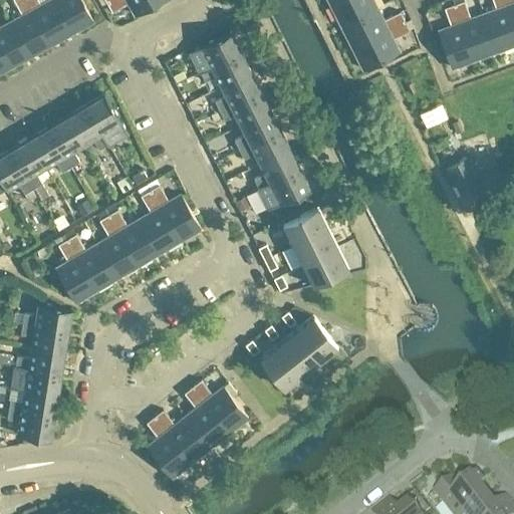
[(50,43),(26,0),(14,0),(22,14),(10,20),(29,55),(50,43)]
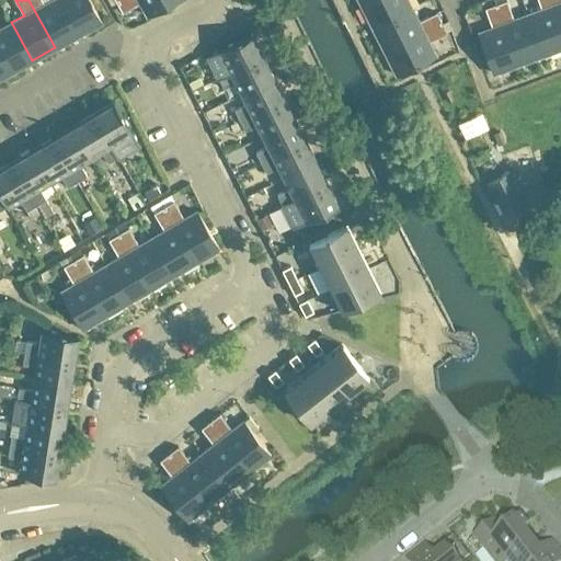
[(78,35),(58,0),(50,0),(44,4),(42,0),(29,0),(55,47),(78,35)]
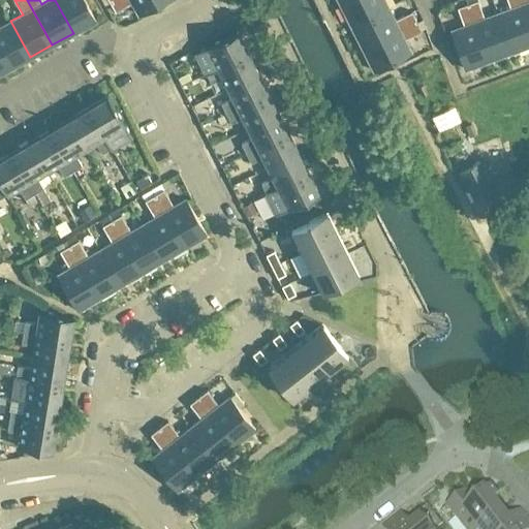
[(96,21),(84,0),(55,0),(73,33),(96,21)]
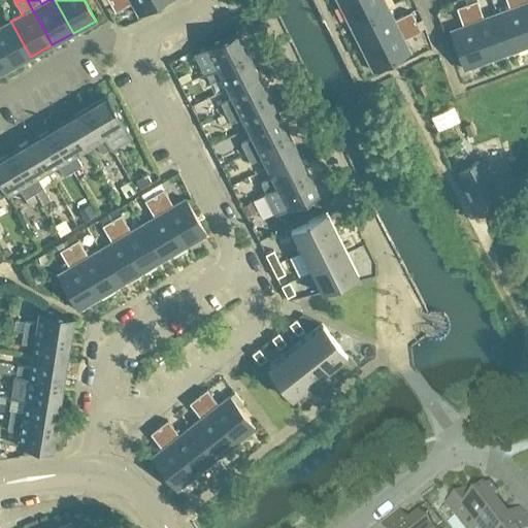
[(139,14),(164,0),(112,0),(110,1),(116,11),(132,2),(139,14)]
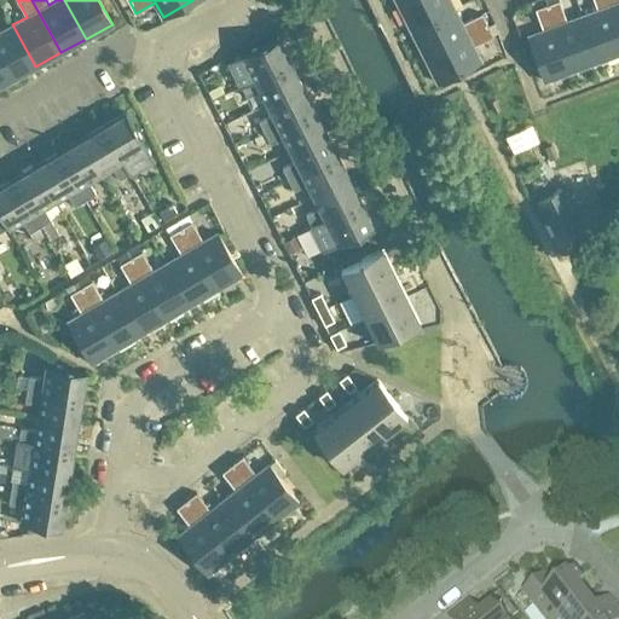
[(455,9),(450,0),(406,0),(399,4),(412,30),(455,9)]
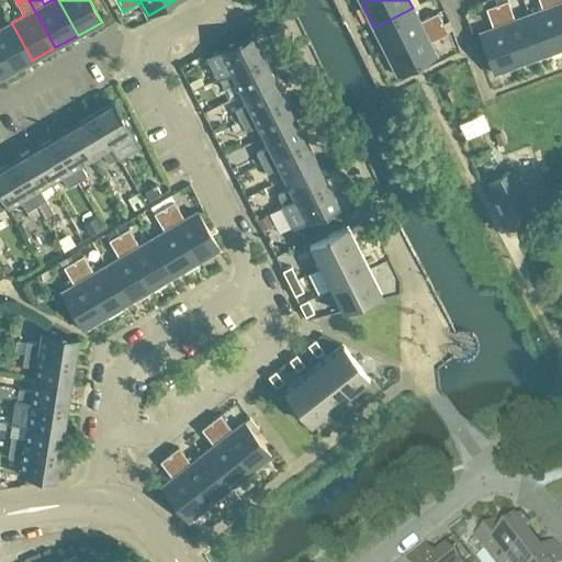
[(543,54),(529,14),(515,19),(507,0),(497,3),(519,64),(543,54)]
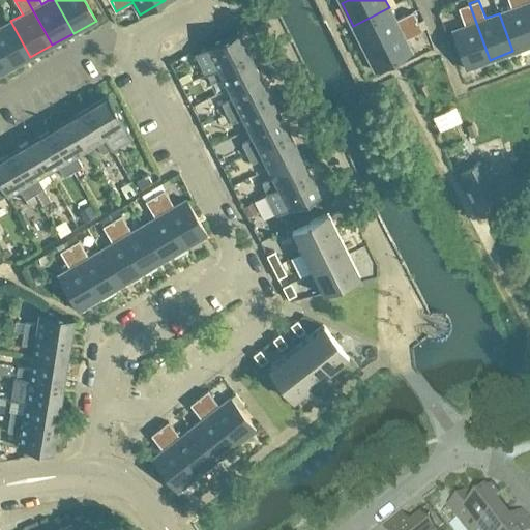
[(529,45),(529,27),(520,0),(508,0),(511,8),(499,13),(512,51),(529,45)]
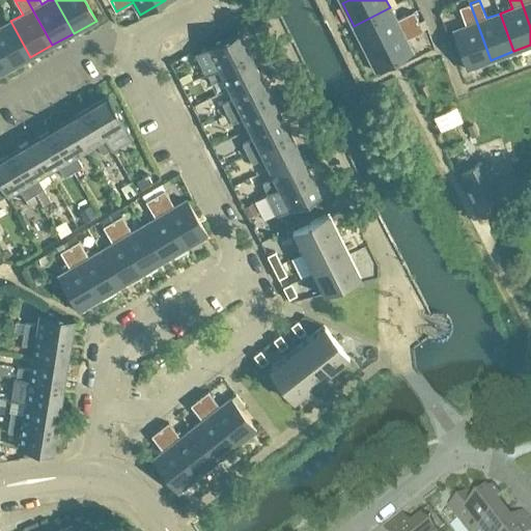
[(530,0),(521,0),(530,27),(530,0)]
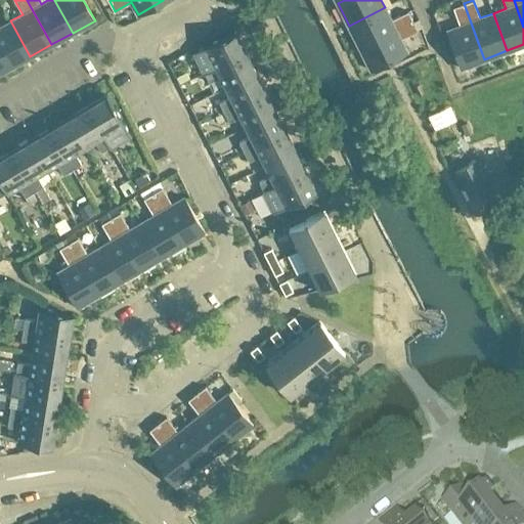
[(484,59),(464,3),(453,7),(460,25),(446,30),(461,68),(484,59)]
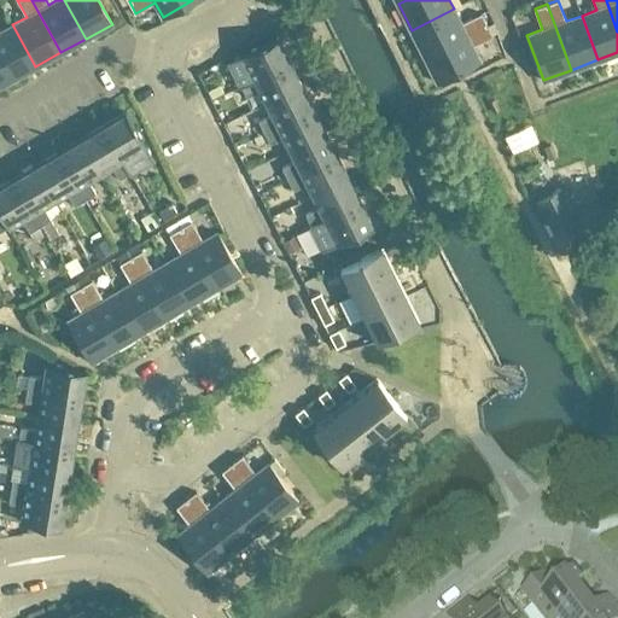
[(424,56),(487,24),(482,13),(461,23),(454,9),(412,30),(424,56)]
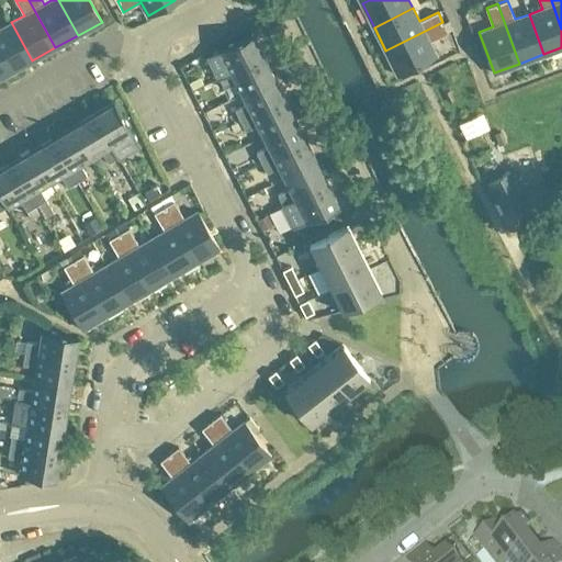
[(465,12),(470,25),(484,21),(481,8),(465,12)]
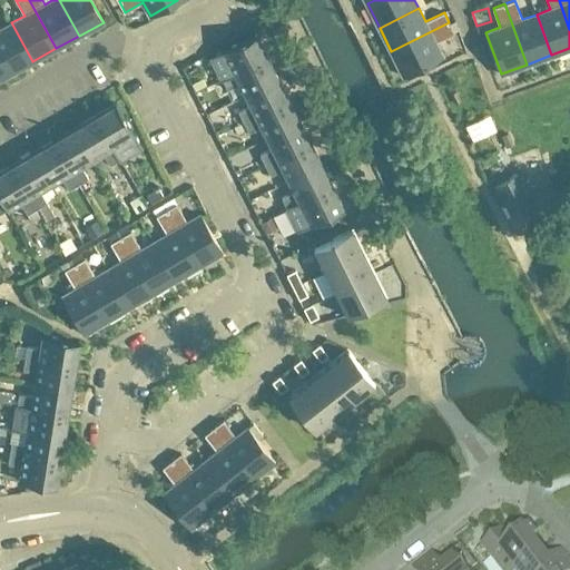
[(32,61),(11,22),(0,28),(0,57),(9,74),(32,61)]
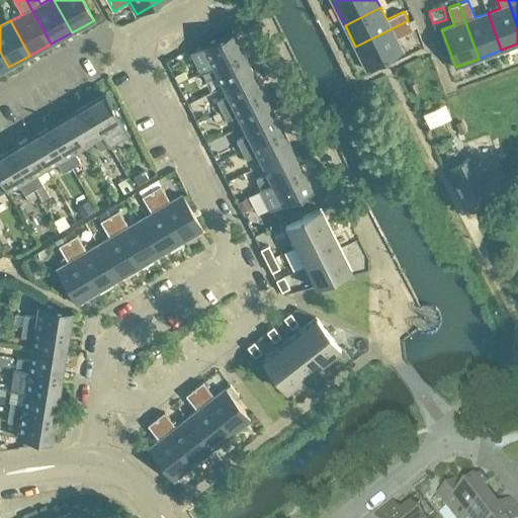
[(402,51),(396,38),(413,29),(408,20),(355,47),(366,69),(402,51)]
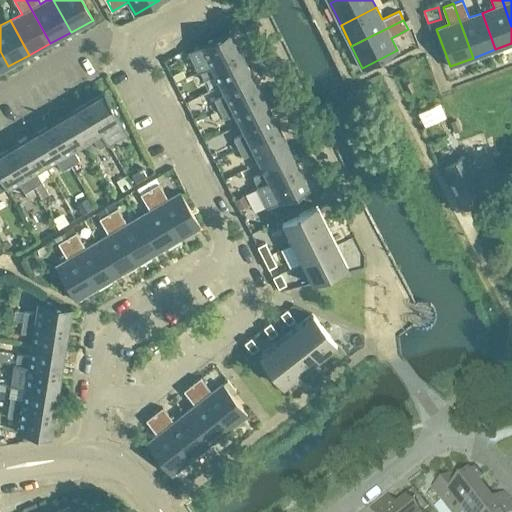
[(239,50),(229,31),(190,51),(199,71),(239,50)]
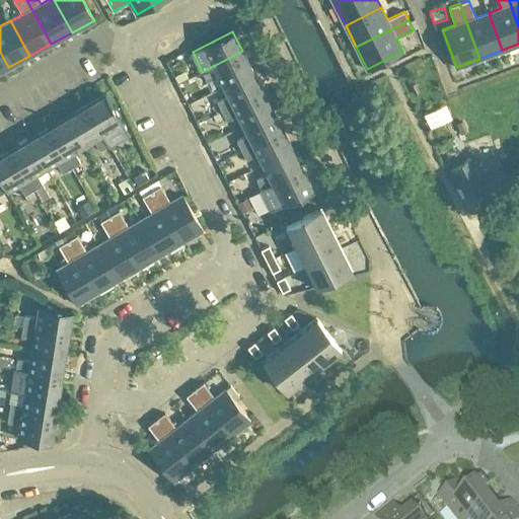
[(223,85),(252,71),(242,51),(202,72),(207,80),(218,75),(223,85)]
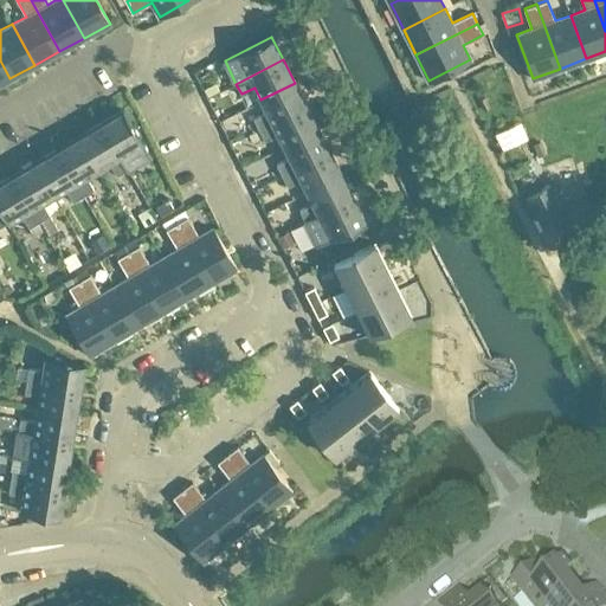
[(0,83),(10,78),(0,60),(0,83)]
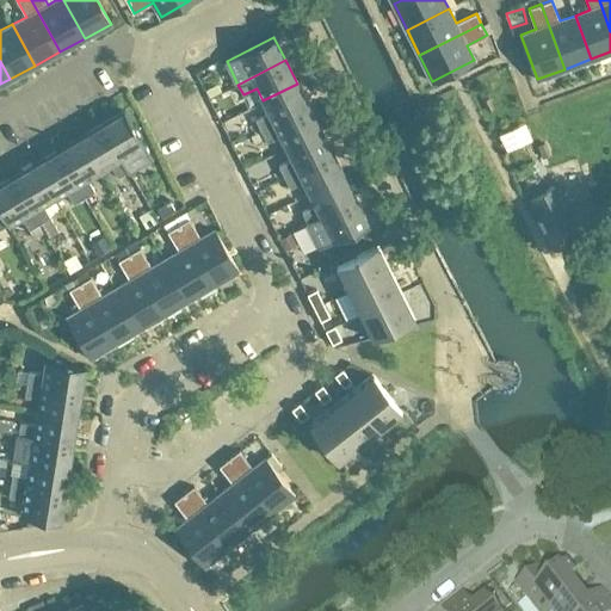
[(220,92),(216,84),(204,90),(209,98),(220,92)]
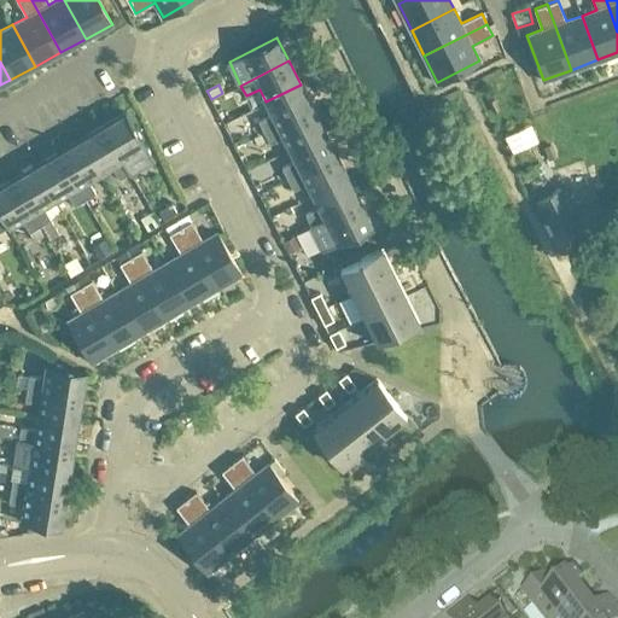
[(264,132),(313,108),(301,85),(266,101),(273,114),(258,121),(264,132)]
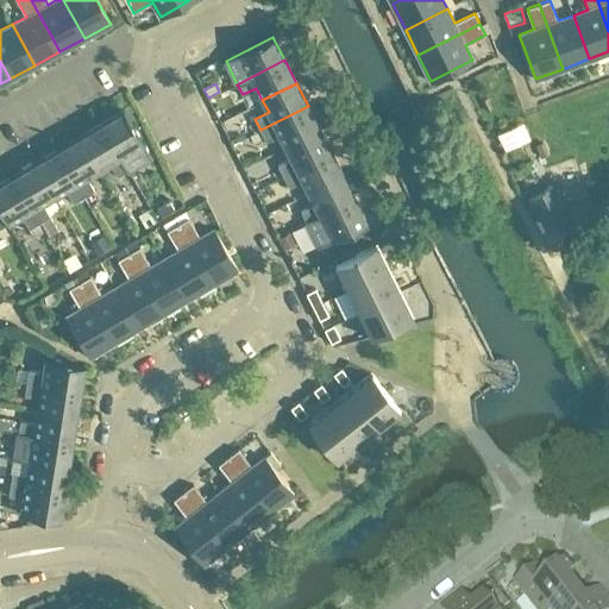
[(320,129),(308,106),(261,130),(264,138),(265,140),(280,133),(286,146),(320,129)]
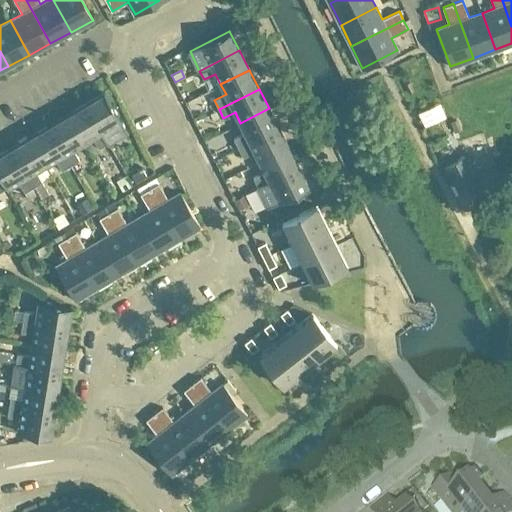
[(126,131),(104,93),(85,104),(107,143),(126,131)]
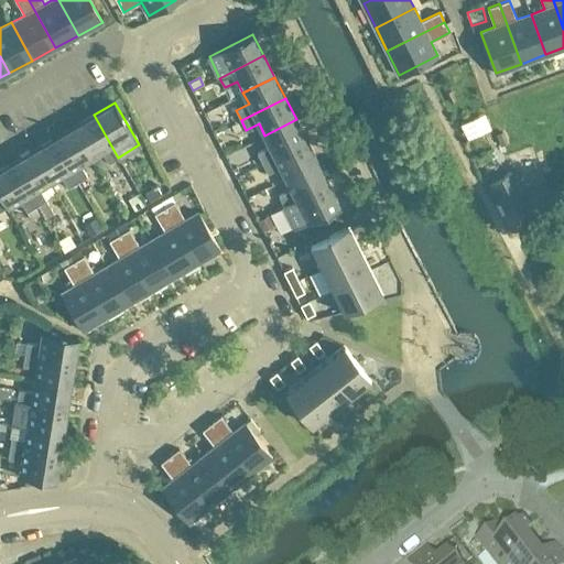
[(118,158),(94,115),(73,127),(90,158),(101,151),(109,163),(118,158)]
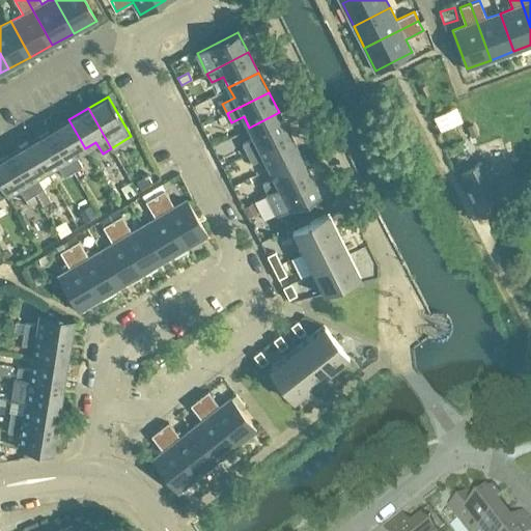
[(288,133),(279,112),(249,128),(254,138),(243,144),(247,154),(288,133)]
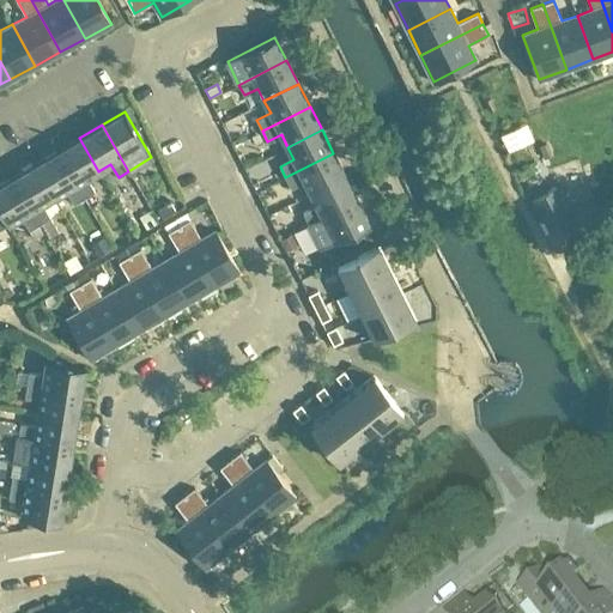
[(262,131),(252,137),(255,144),(266,139),(262,131)]
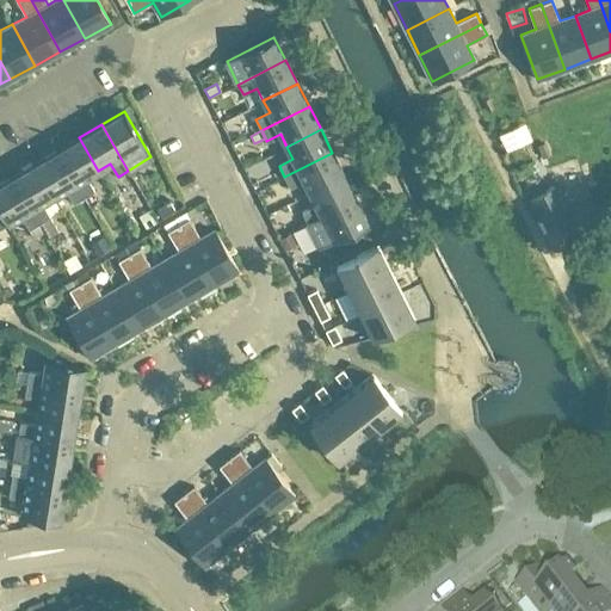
[(98,171),(79,137),(56,150),(84,197),(94,191),(86,178),(98,171)]
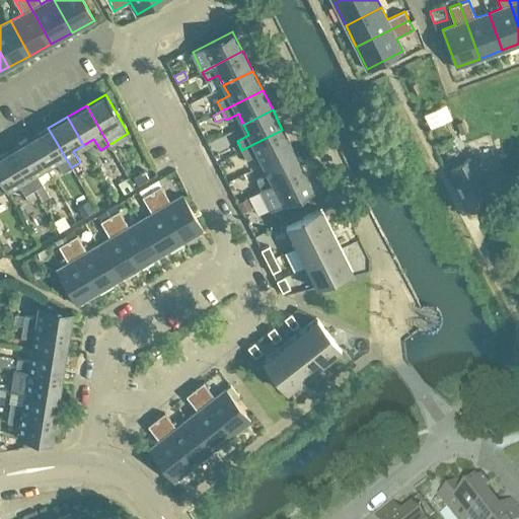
[(71,167),(48,128),(29,139),(46,167),(56,161),(63,172),(71,167)]
